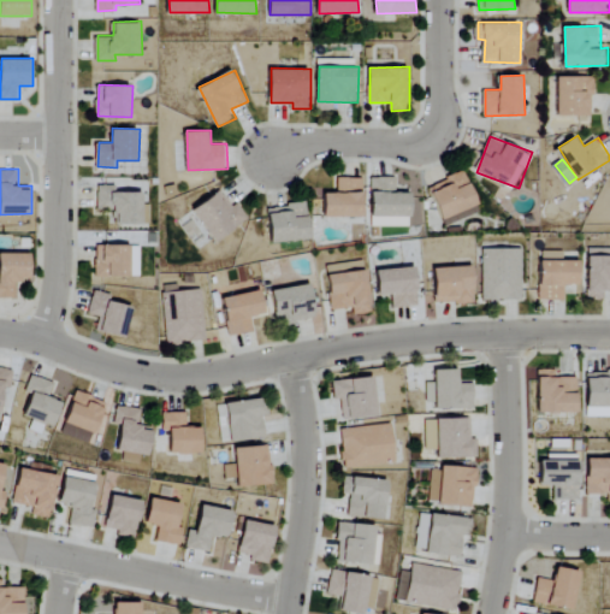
[(431,186),(444,218),(481,204),(467,170),(431,186)]
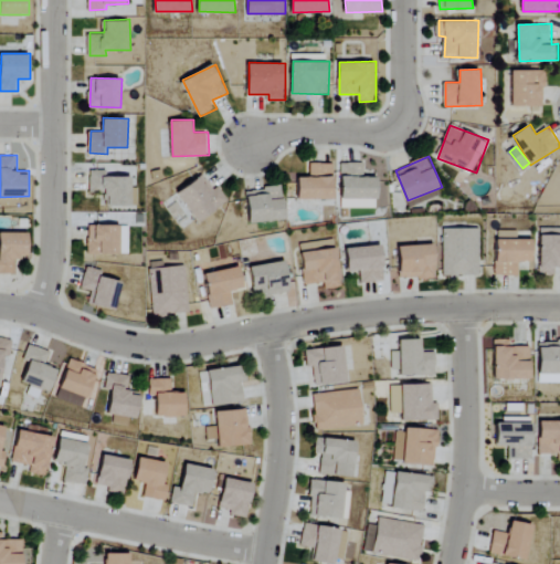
[(299,198),(335,199),(336,163),(313,162),(313,176),(299,176),(299,198)]
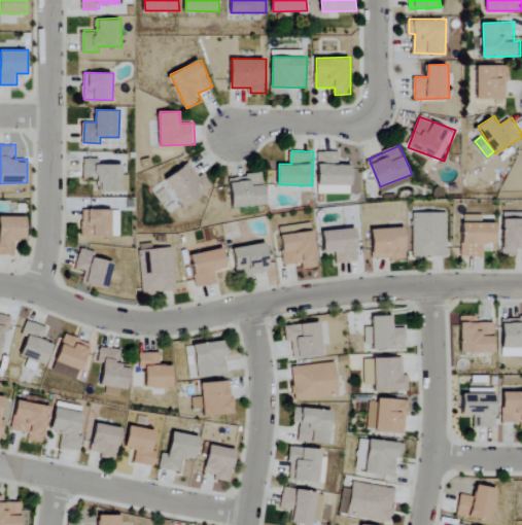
[(353,193),(353,164),(341,164),(341,150),(320,150),(319,193),(353,193)]
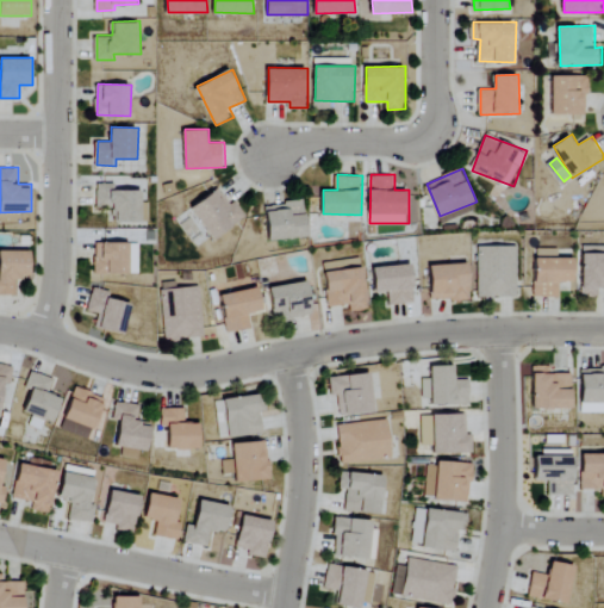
[(119,221),(151,221),(151,203),(143,203),(143,190),(117,190),(117,182),(100,182),(99,209),(119,209),(119,221)]
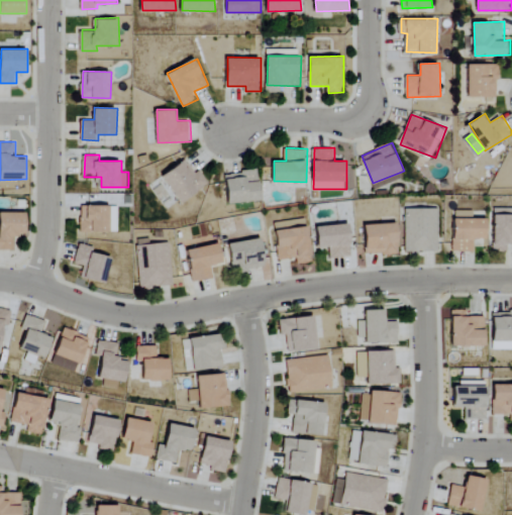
[(208,183),(188,157),(164,176),(184,202),(208,183)]
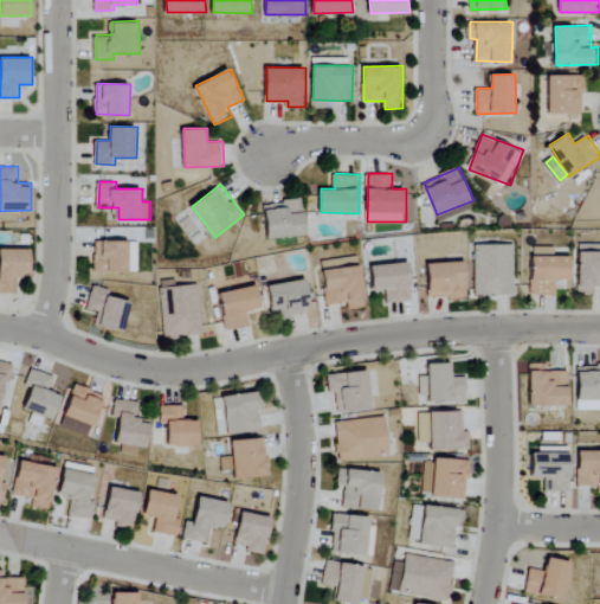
[(265,201),(268,238),(307,236),(304,199),(265,201)]
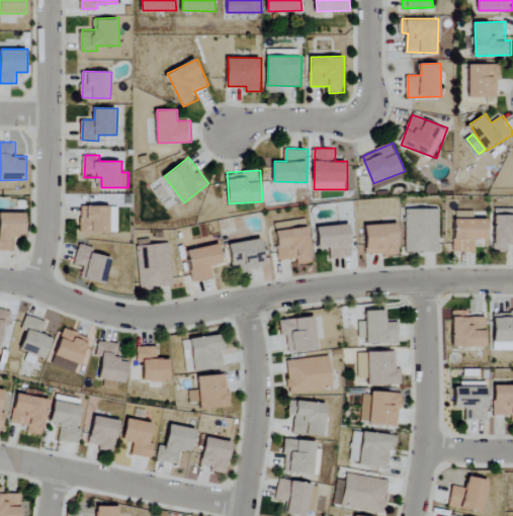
[(119,205),(82,205),(82,231),(119,232),(119,205)]
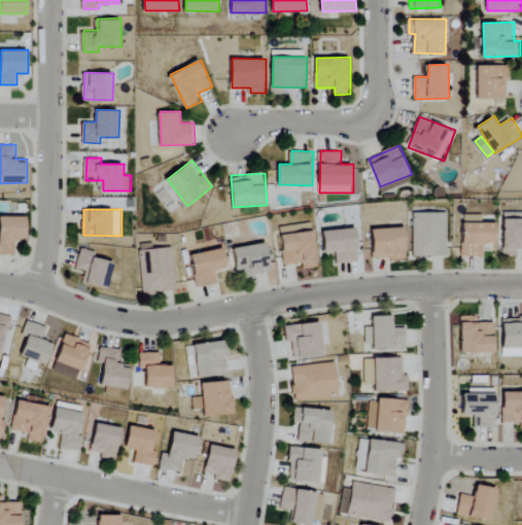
[(448,211),(415,212),(415,256),(449,255),(448,211)]
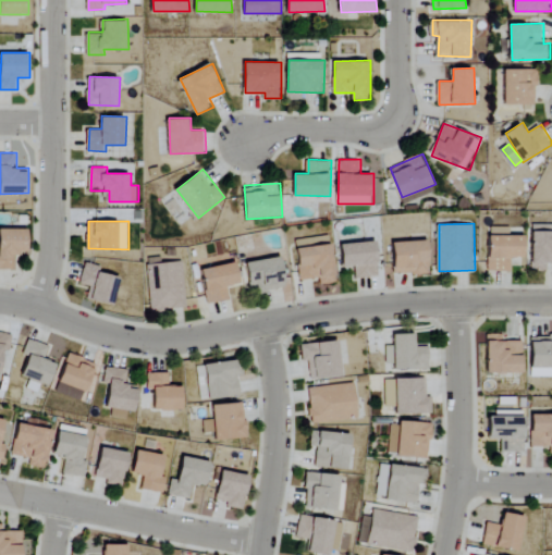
[(551,223),(534,223),(534,269),(549,269),(549,262),(551,262),(551,223)]
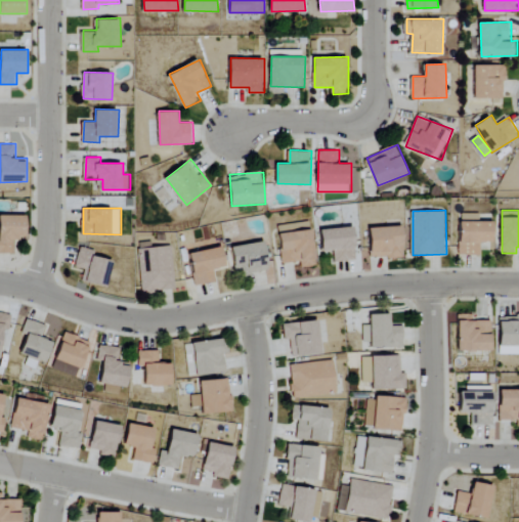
[(483,254),(483,242),(494,242),(494,221),(481,220),(481,213),(462,212),(461,254),(483,254)]
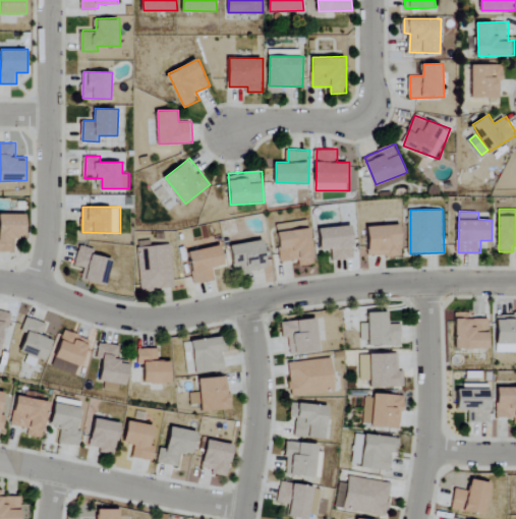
[(26,214),(0,213),(0,250),(14,251),(14,234),(26,235),(26,214)]
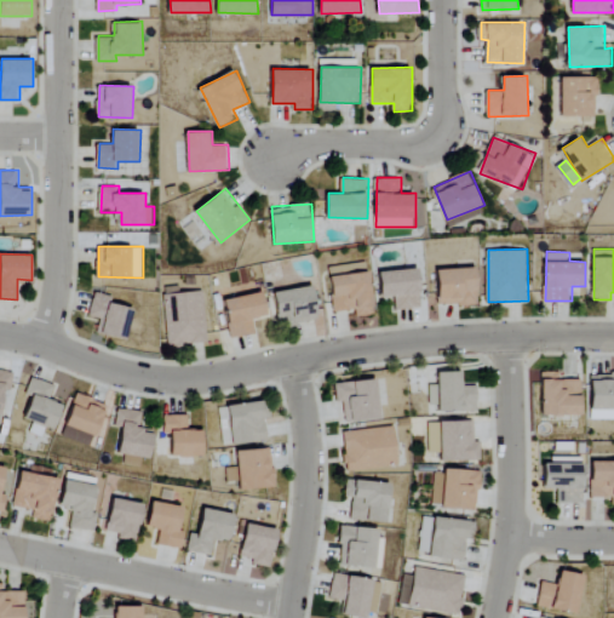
[(357,308),(359,316),(377,313),(369,261),(330,267),(337,312),(357,308)]
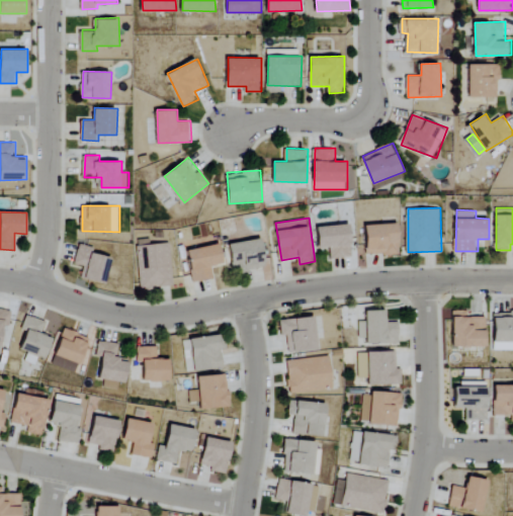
[(318,226),(319,247),(332,246),(332,257),(353,256),(351,224),(318,226)]
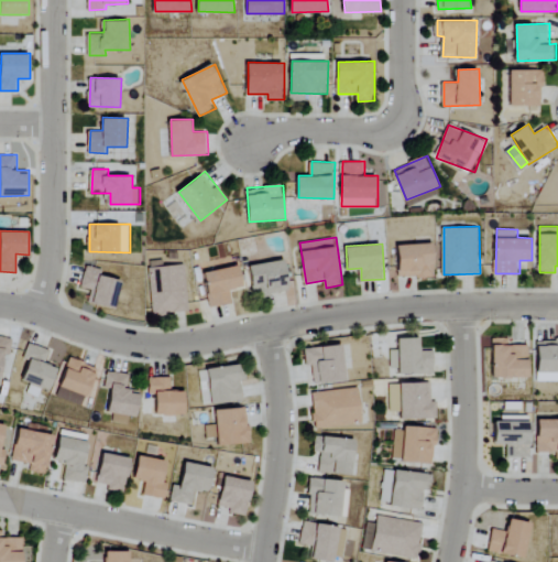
[(400,277),(436,276),(435,244),(398,244),(400,277)]
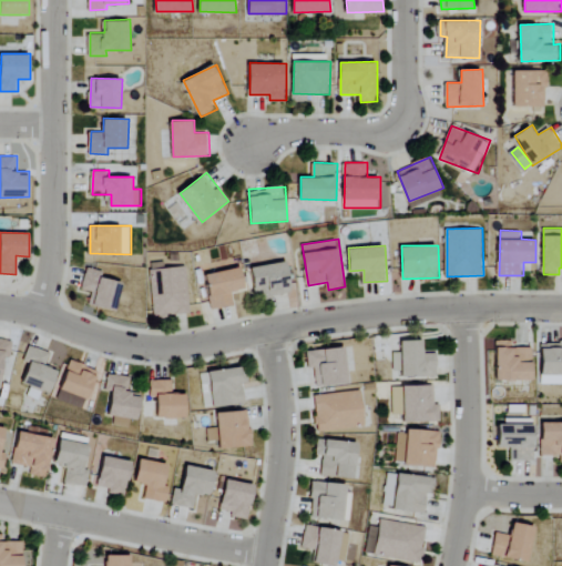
[(252,268),(257,297),(293,291),(287,261),(252,268)]
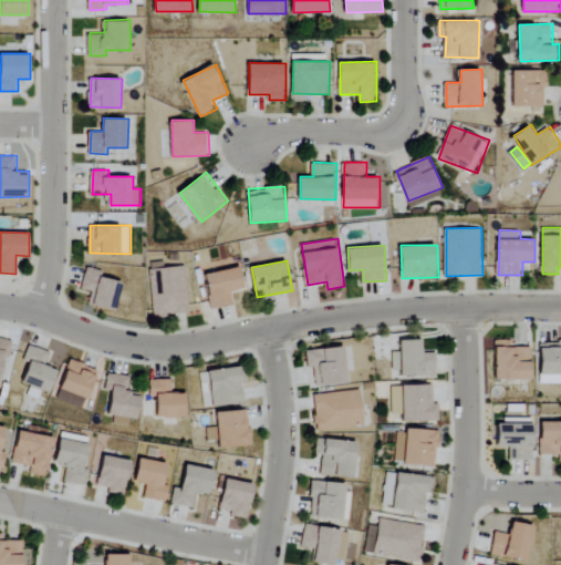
[(155,316),(191,311),(187,265),(151,268),(155,316)]
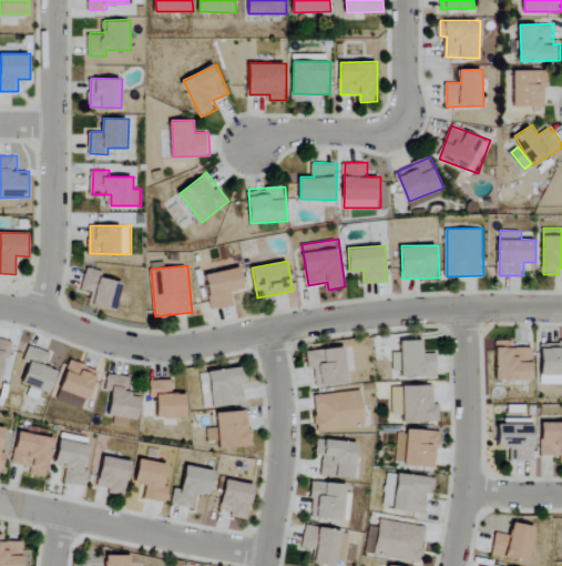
[(104,271),(89,266),(83,289),(94,291),(92,304),(118,310),(124,283),(103,278),(104,271)]
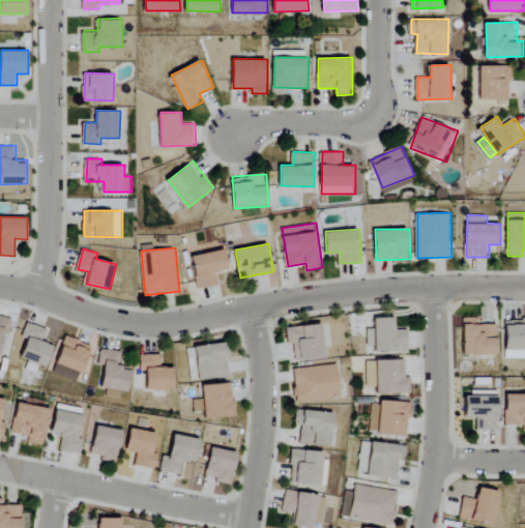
[(198,288),(220,285),(217,271),(229,270),(226,250),(193,254),(198,288)]
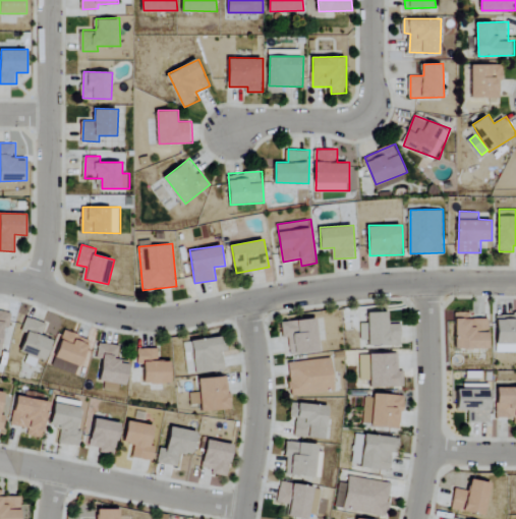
[(0,356),(2,357),(10,311),(0,309),(0,356)]
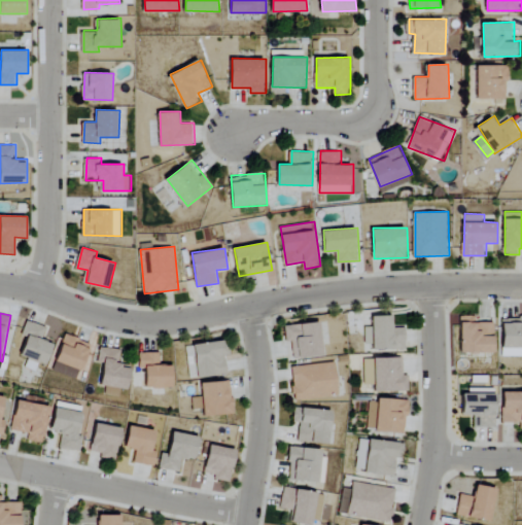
[(367,325),(368,348),(409,348),(408,326),(395,327),(395,315),(374,315),(374,325),(367,325)]
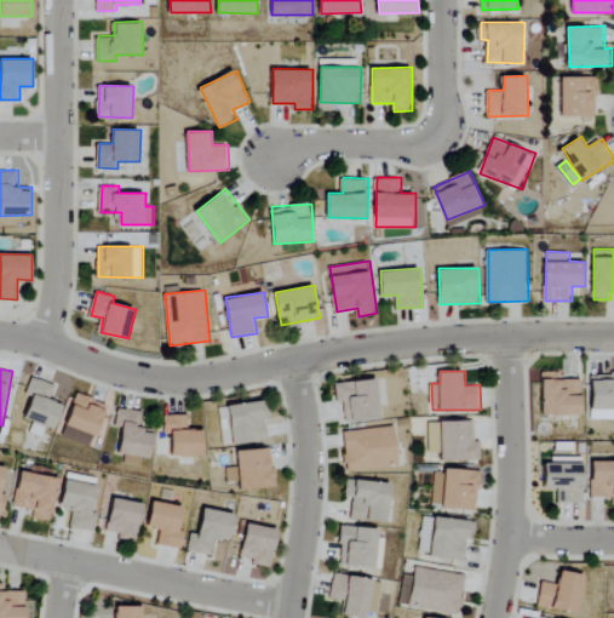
[(544,371),(544,416),(584,415),(584,378),(562,378),(562,371),(544,371)]
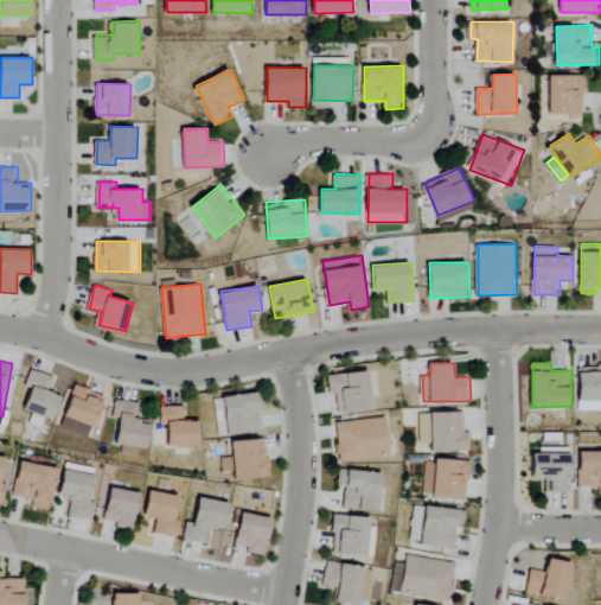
[(600,364),(581,364),(581,409),(600,409),(600,364)]
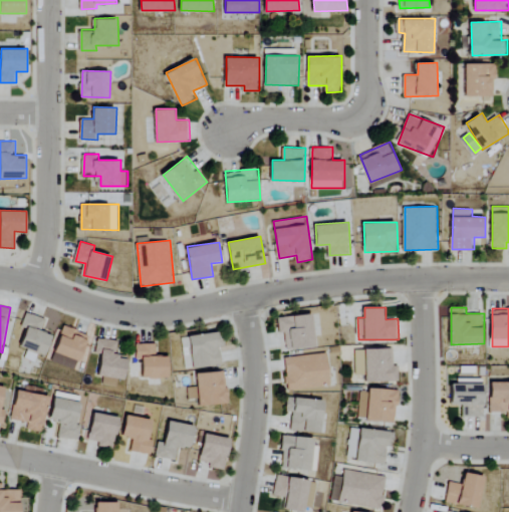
[(21,347),(47,354),(53,334),(44,331),(47,318),(28,312),(24,326),(27,327),(21,347)]
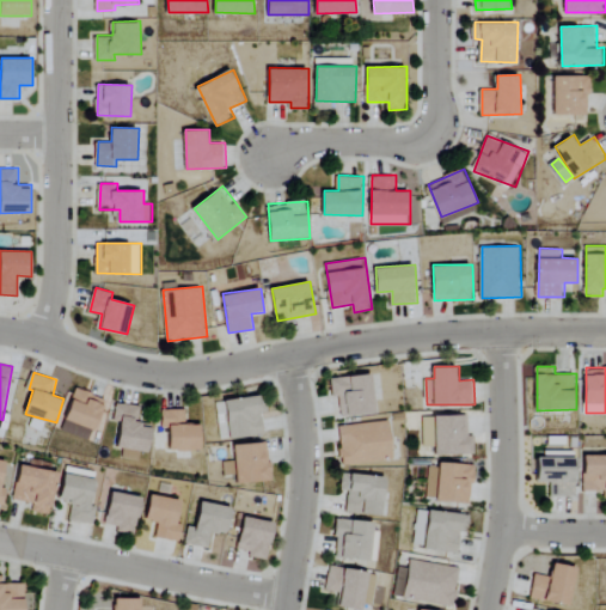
[(373,373),(334,378),(335,396),(342,396),(343,416),(377,413),(373,373)]
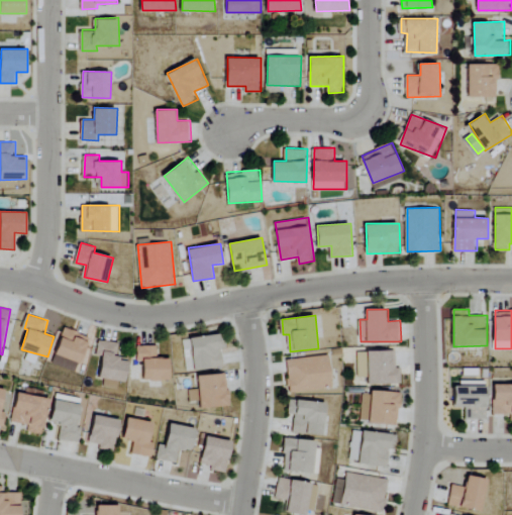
[(58,354),(67,356),(65,366),(81,370),(90,334),(65,327),(58,354)]
